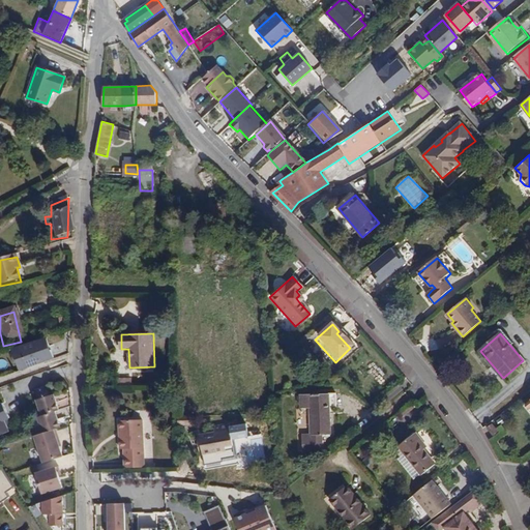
[(45,346),(9,356),(12,365),(21,363),(24,375),(51,366),(45,346)]
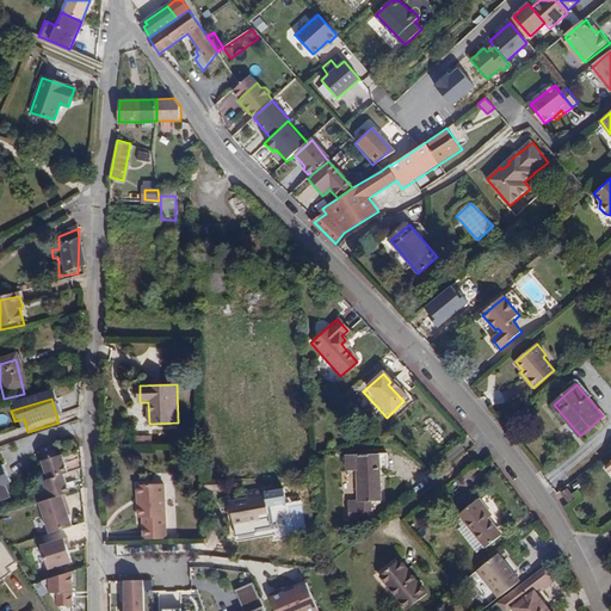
[(136,449),(153,448),(153,436),(135,436),(136,449)]
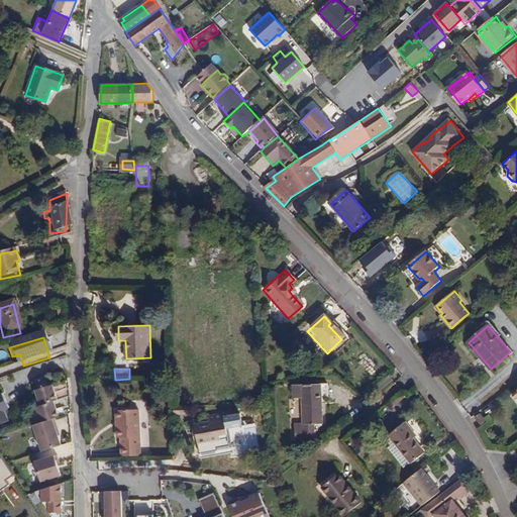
[(327,384),(292,385),(293,398),(303,398),(304,424),(323,423),(322,397),(328,397),(327,384)]
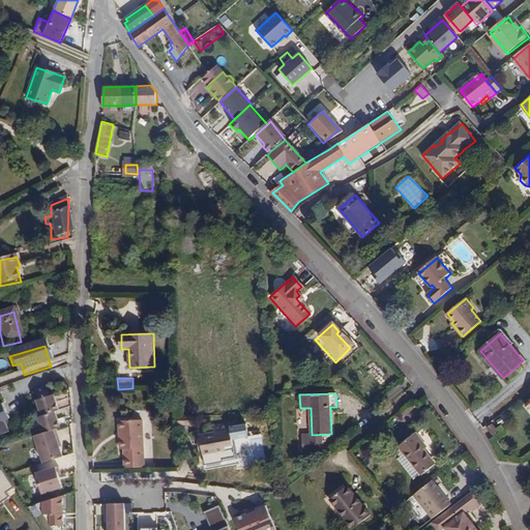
[(38,416),(45,437),(56,435),(62,433),(57,416),(61,415),(54,394),(37,400),(42,415),(38,416)]
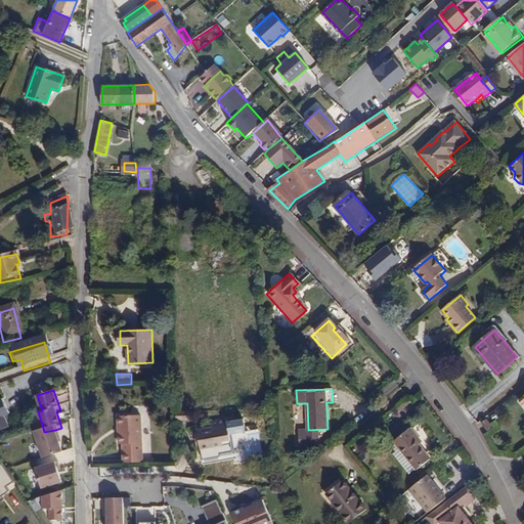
[(3,398),(0,399),(0,430),(9,426),(4,416),(9,412),(3,398)]
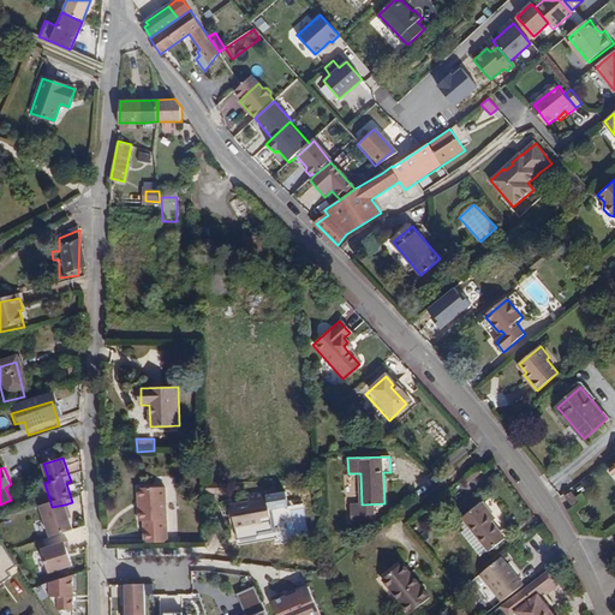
[(153,530),(154,542),(168,542),(165,487),(138,488),(138,500),(143,500),(143,509),(139,509),(139,521),(144,521),(144,530),(153,530)]
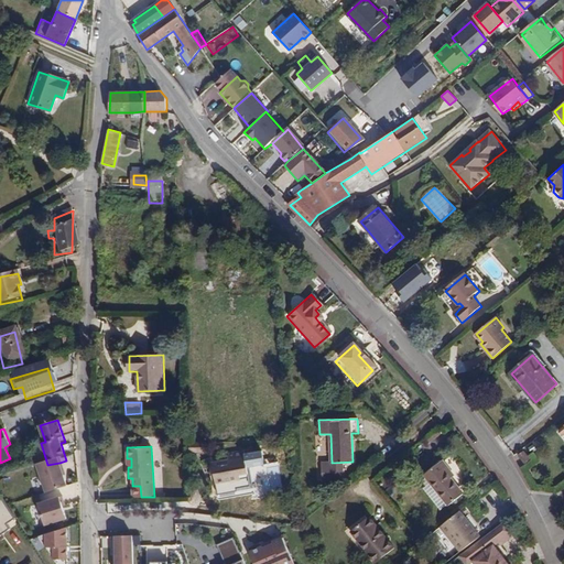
[(210,457),(213,468),(216,484),(237,480),(238,488),(251,485),(245,451),(228,454),(228,459),(218,463),(216,456),(210,457)]
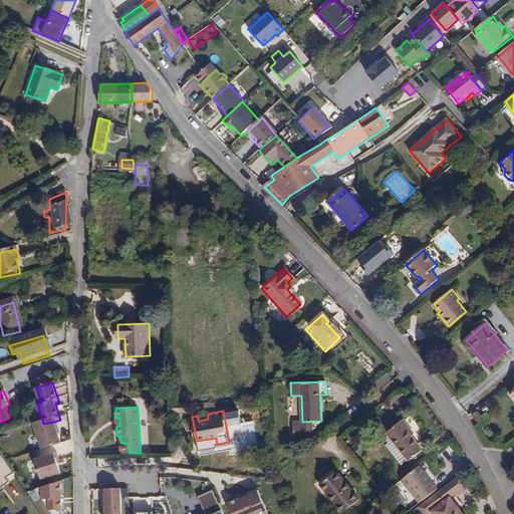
[(472,416),(478,422),(483,418),(477,412),(472,416)]
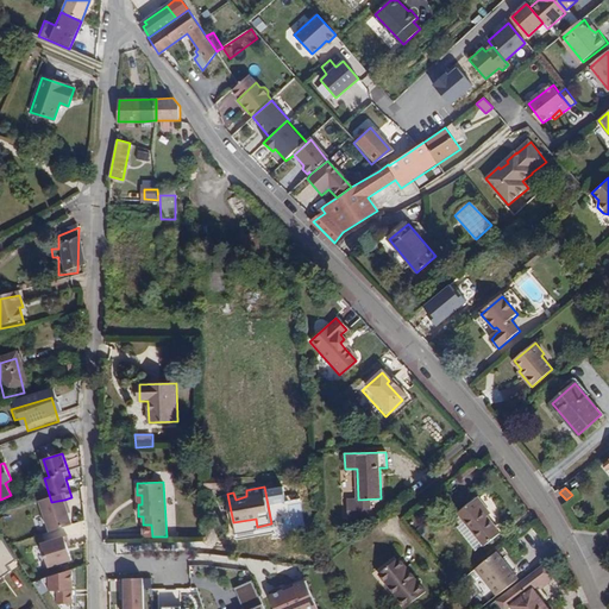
[(475,500),(488,516),(493,513),(479,496),(475,500)]
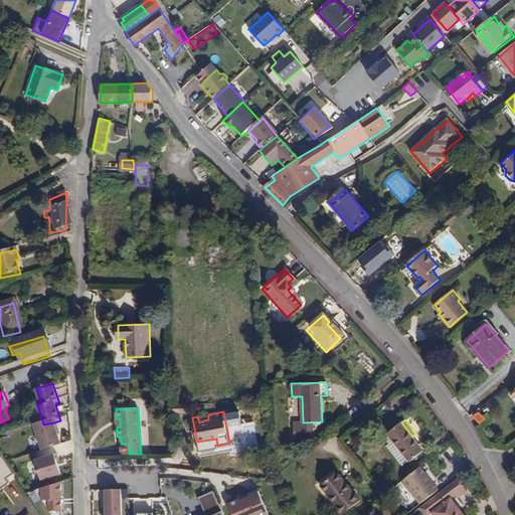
[(43,424),(35,426),(41,454),(61,449),(54,422),(43,424)]
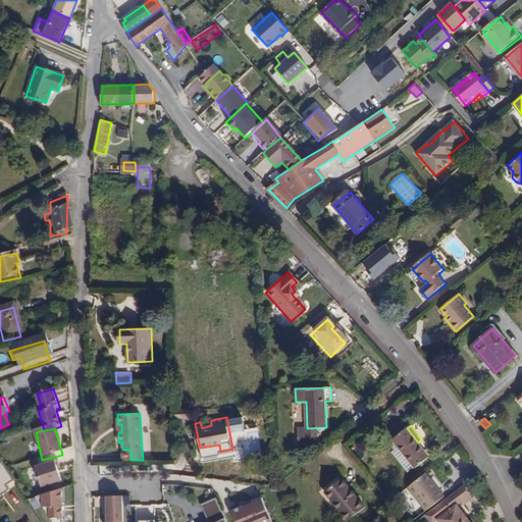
[(318,442),(317,428),(307,428),(298,429),(298,446),(313,446),(318,442)]
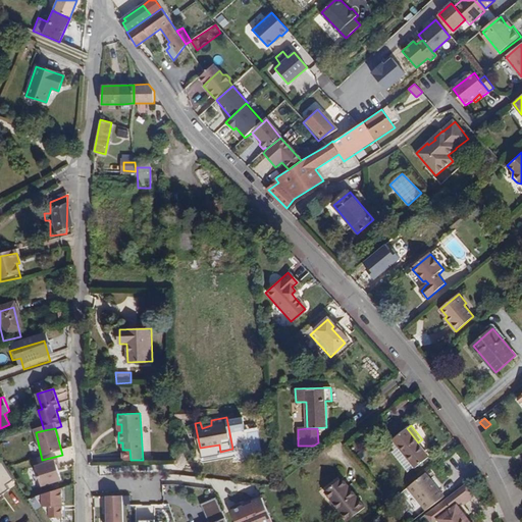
[(429,456),(418,442),(407,428),(392,439),(395,442),(414,467),(429,456)]
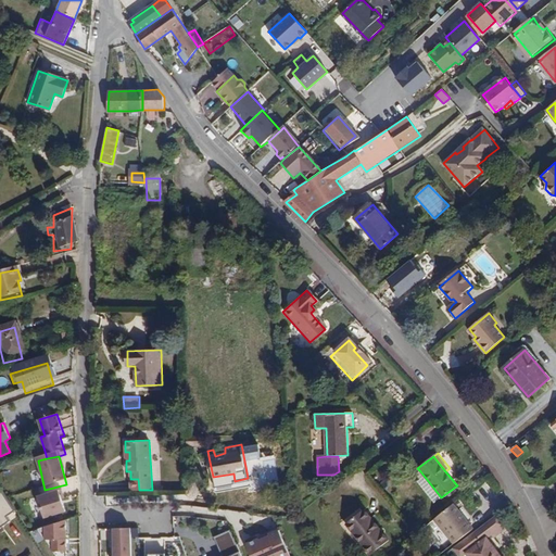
[(436,502),(441,497),(420,471),(418,474),(421,479),(418,481),(436,502)]
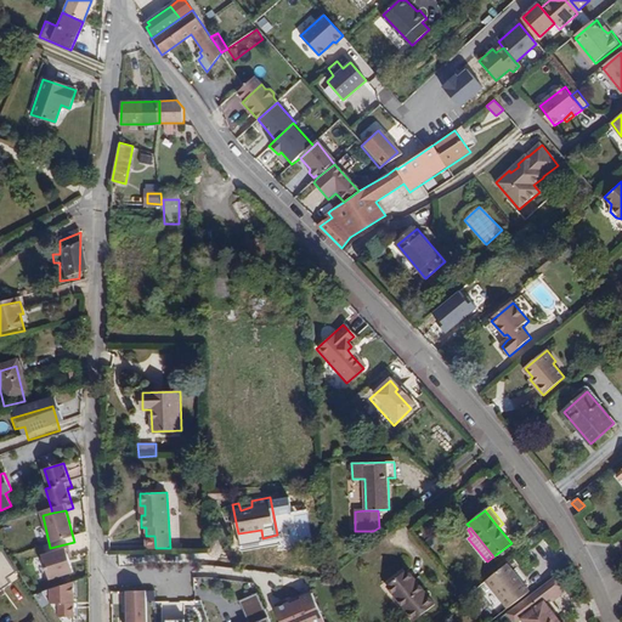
[(50,557),(57,580),(80,572),(77,558),(79,558),(75,548),(50,557)]
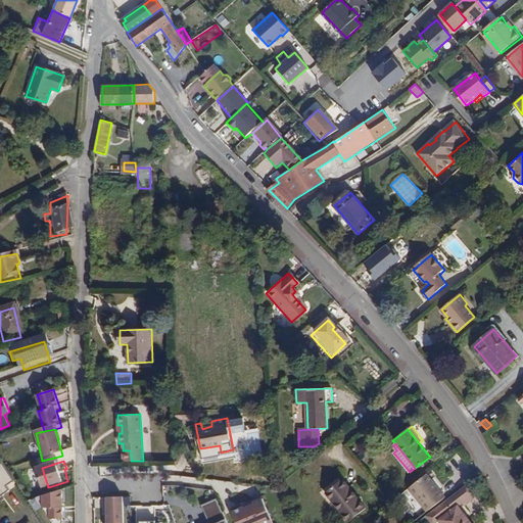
[(1,464),(0,465),(0,495),(15,485),(1,464)]
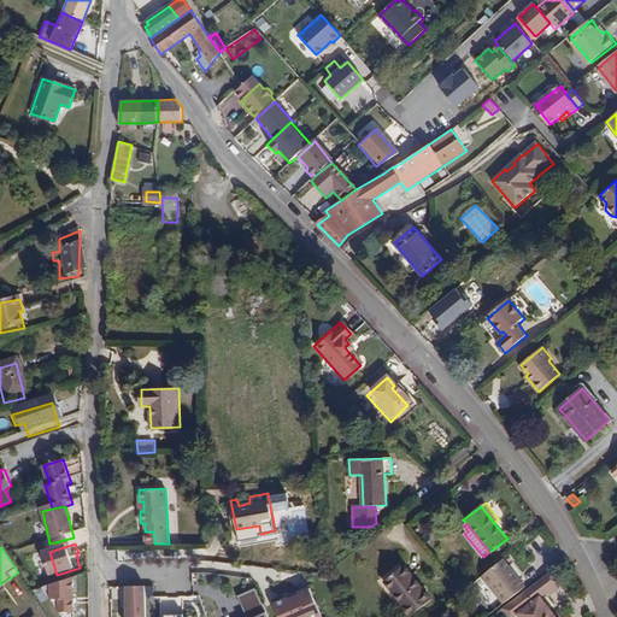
[(504,604),(526,587),(504,559),(482,576),(504,604)]
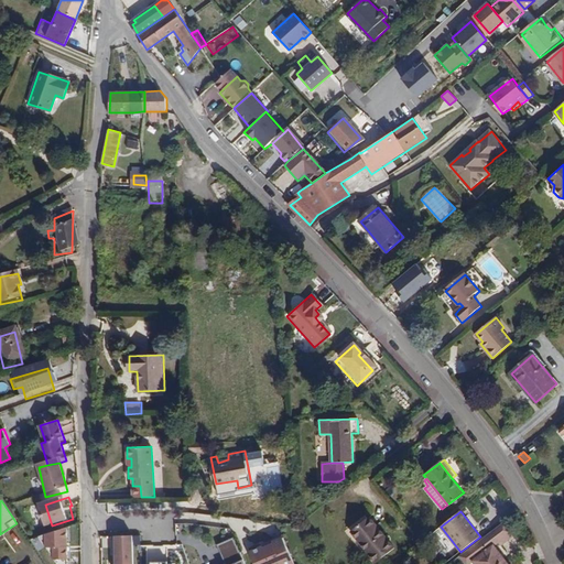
[(370,517),(351,531),(376,563),(394,549),(370,517)]
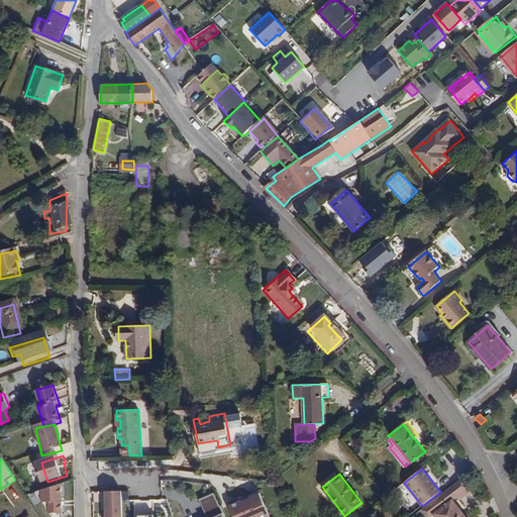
[(472,492),(461,480),(421,512),(425,516),(466,516),(454,502),(457,500),(459,501),(472,492)]
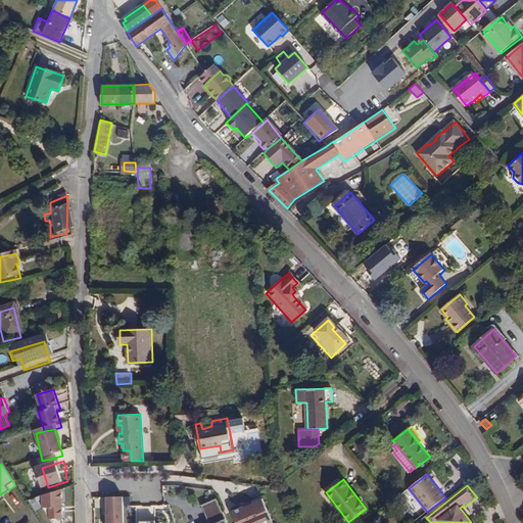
[(62,519),(60,490),(41,496),(41,508),(48,509),(48,519),(62,519)]
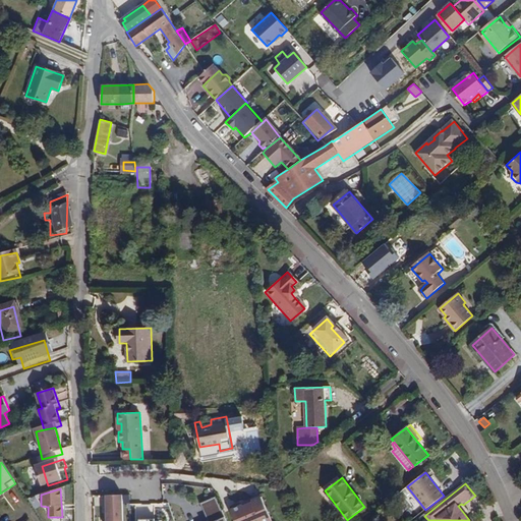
[(110,495),(110,520),(126,520),(126,495),(110,495)]
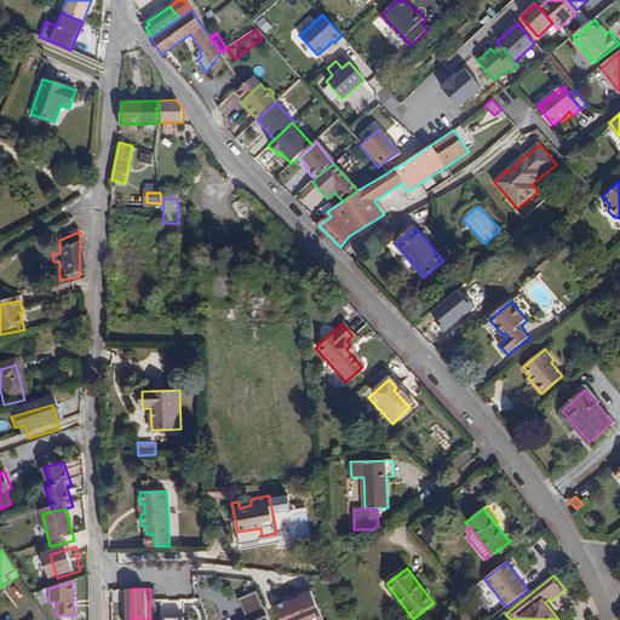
[(124,602),(124,590),(113,590),(113,602),(124,602)]
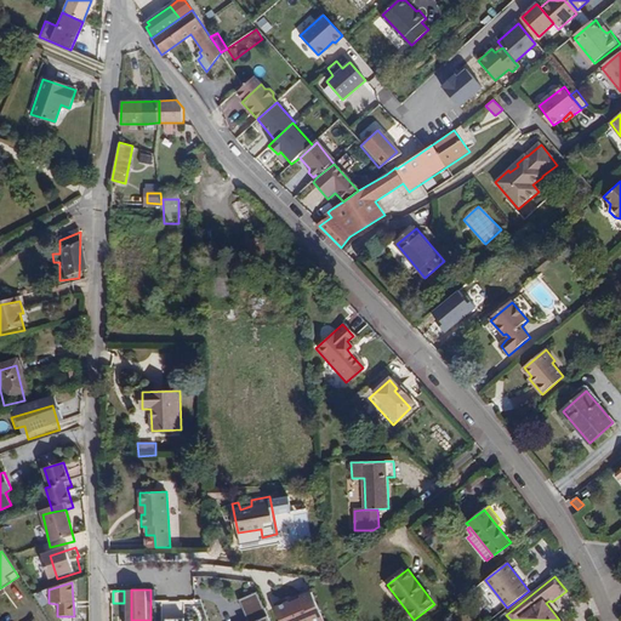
[(250,620),(245,620),(269,620),(258,592),(241,599),(250,620)]
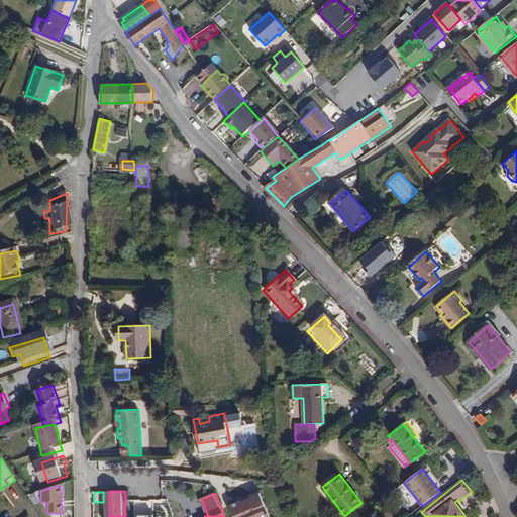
[(268,516),(259,493),(228,506),(232,516),(268,516)]
